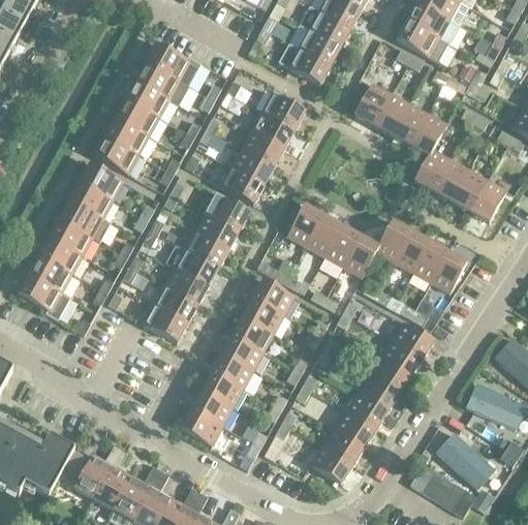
[(38,0),(0,0),(0,4),(28,20),(38,0)]
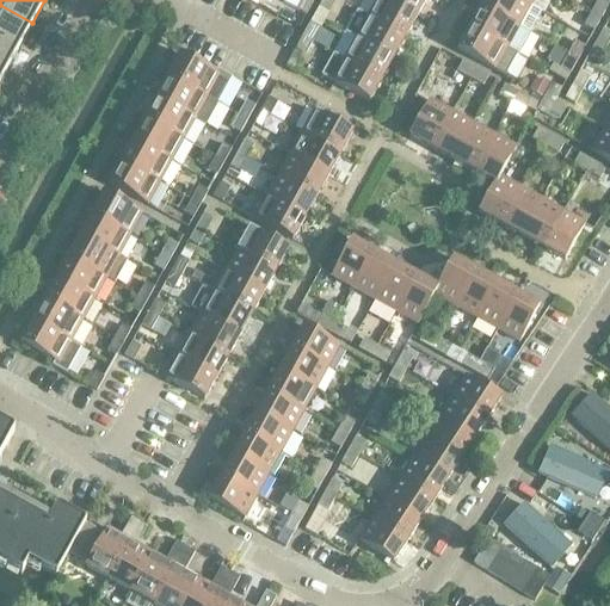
[(299,0),(296,5),(307,11),(313,0),(299,0)]
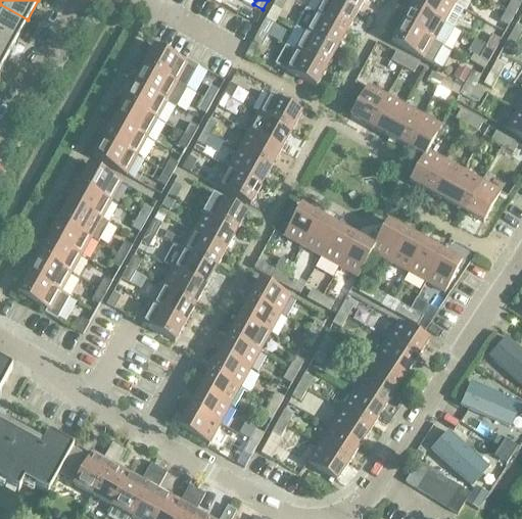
[(321,0),(316,11),(347,29),(358,10),(338,0),(321,0)]
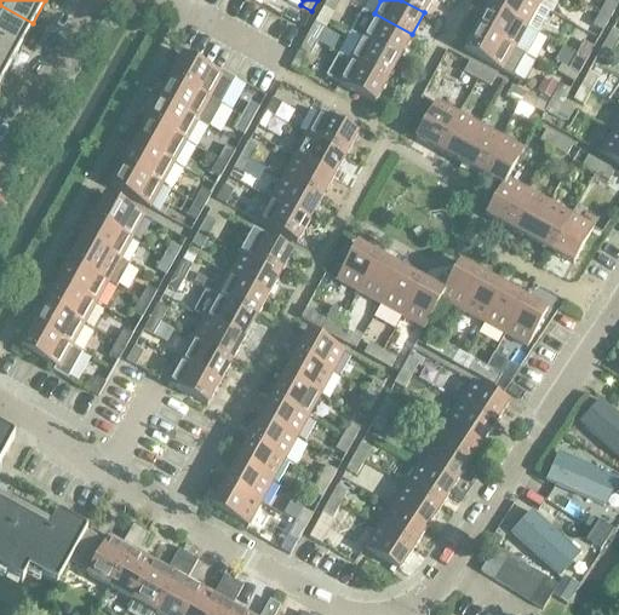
[(401,0),(424,12),(431,0),(401,0)]
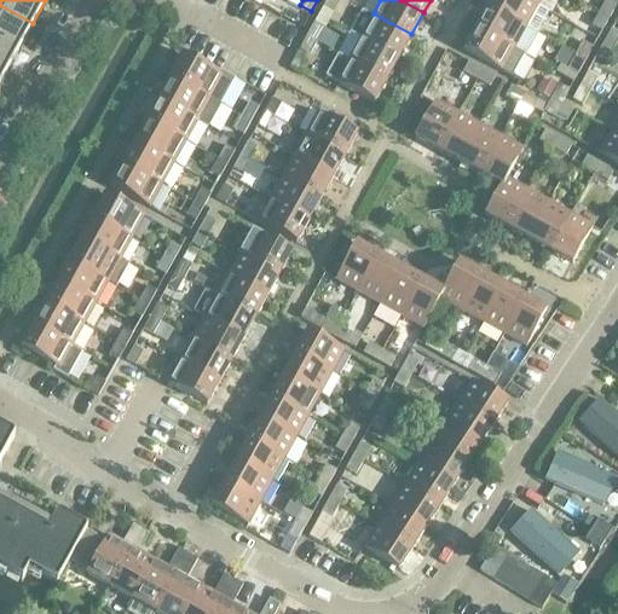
[(490,0),(489,3),(538,30),(550,7),(538,1),(536,0),(490,0)]
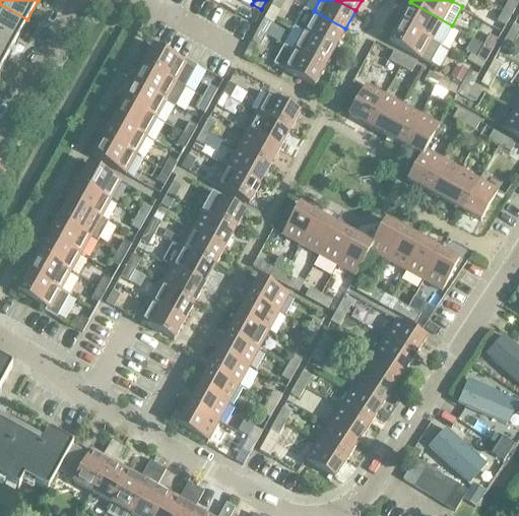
[(507,0),(504,6),(513,11),(518,2),(518,0),(507,0)]
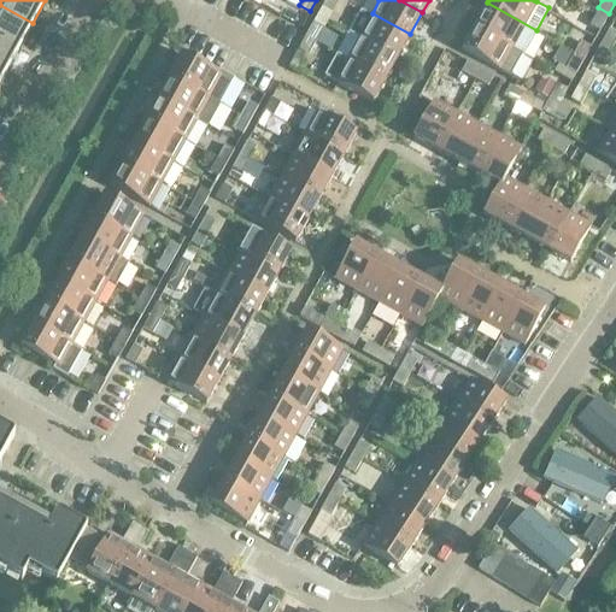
[(487,3),(475,24),(523,51),(537,30),(487,3)]
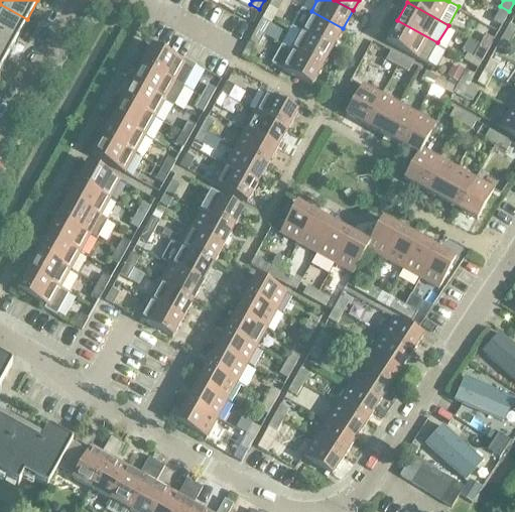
[(27,19),(0,4),(0,28),(16,38),(27,19)]
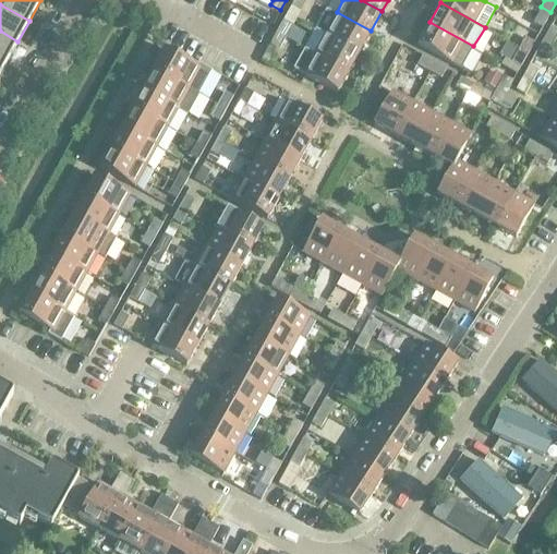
[(551,12),(541,7),(534,20),(543,25),(551,12)]
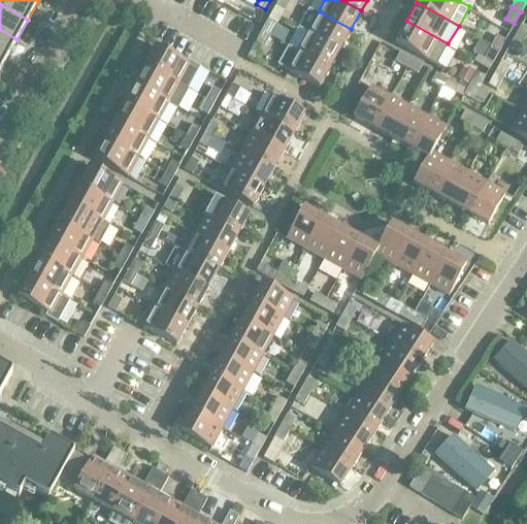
[(308,29),(340,47),(351,29),(319,11),(308,29)]
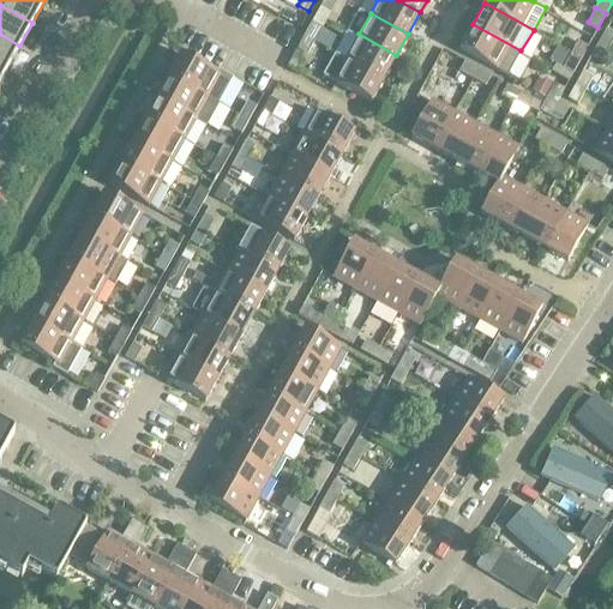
[(305,32),(316,38),(323,24),(312,19),(305,32)]
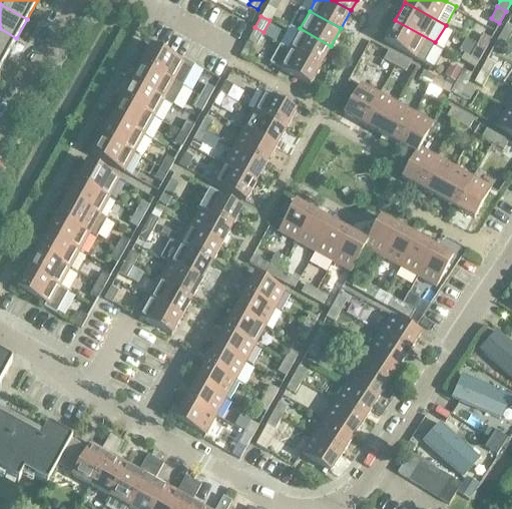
[(385,38),(416,56),(425,61),(435,42),(395,20),(385,38)]
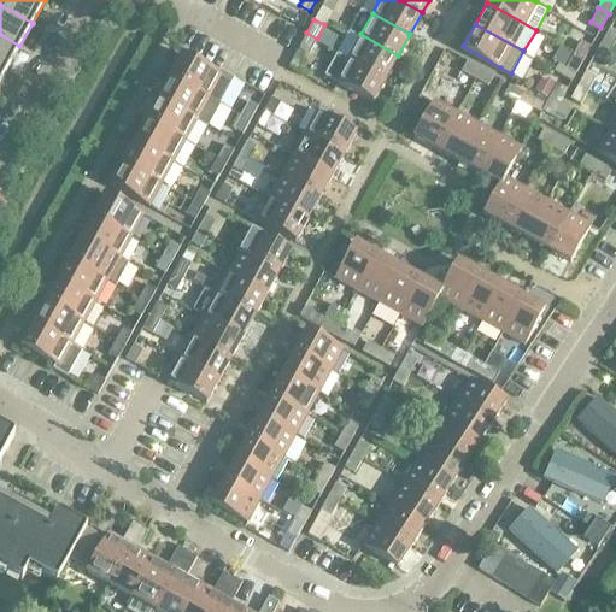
[(615,28),(610,25),(605,34),(615,41),(615,28)]
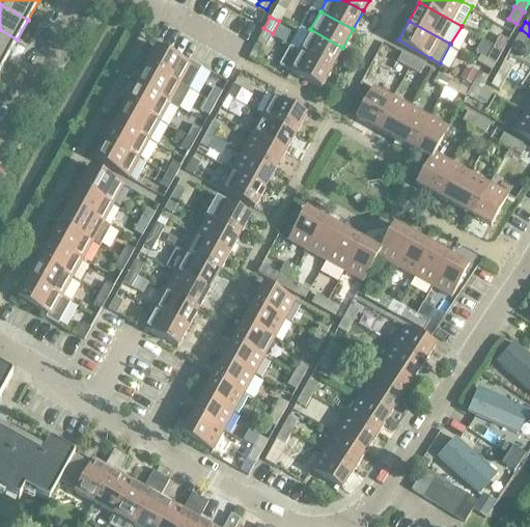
[(273,33),(263,28),(257,39),(266,45),(273,33)]
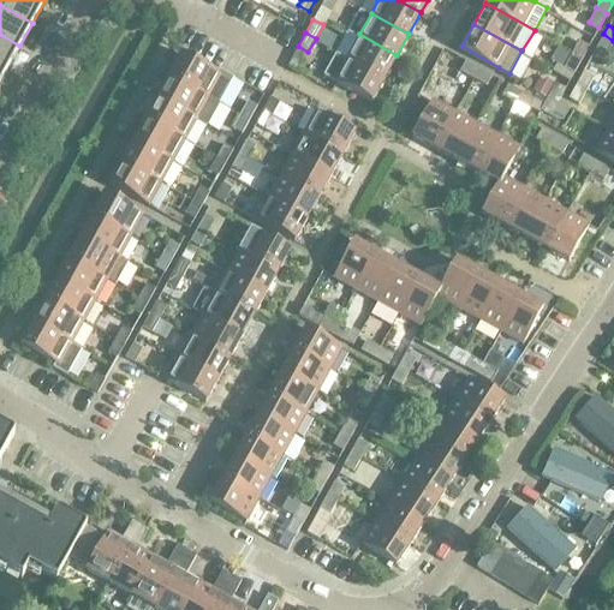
[(19,46),(0,34),(0,64),(7,69),(19,46)]
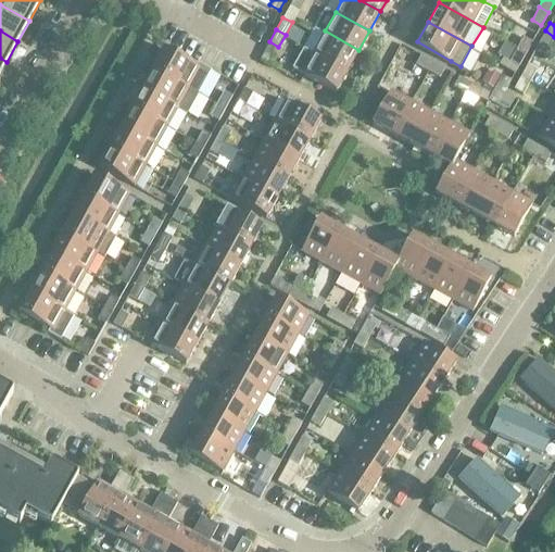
[(358,50),(325,30),(314,50),(349,70),(358,50)]
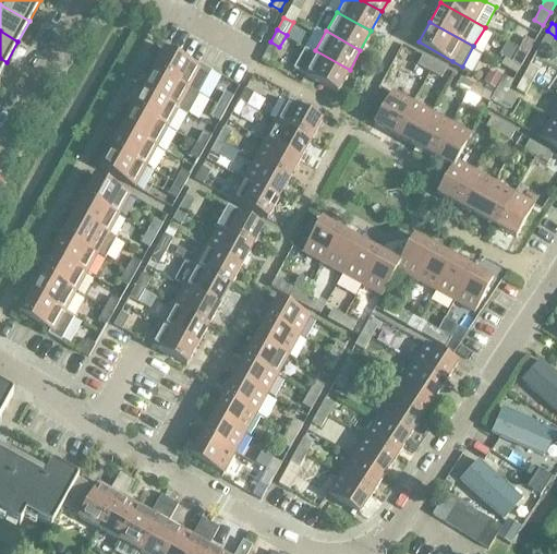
[(547,53),(556,37),(547,31),(537,48),(547,53)]
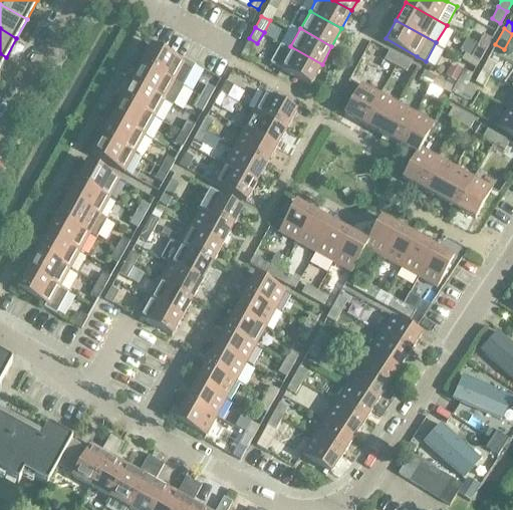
[(487,47),(493,36),(484,31),(478,42),(487,47)]
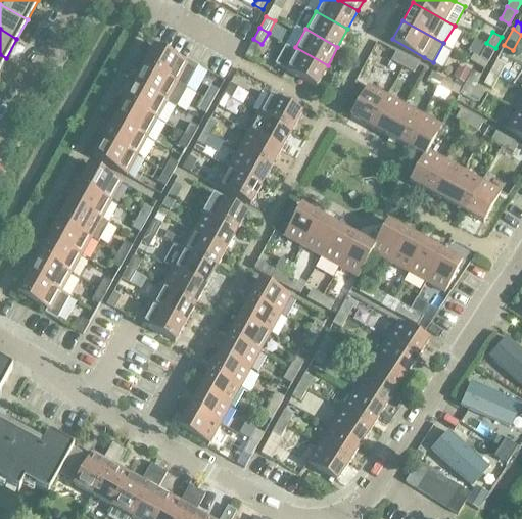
[(276,61),(317,84),(328,65),(295,47),(286,42),(276,61)]
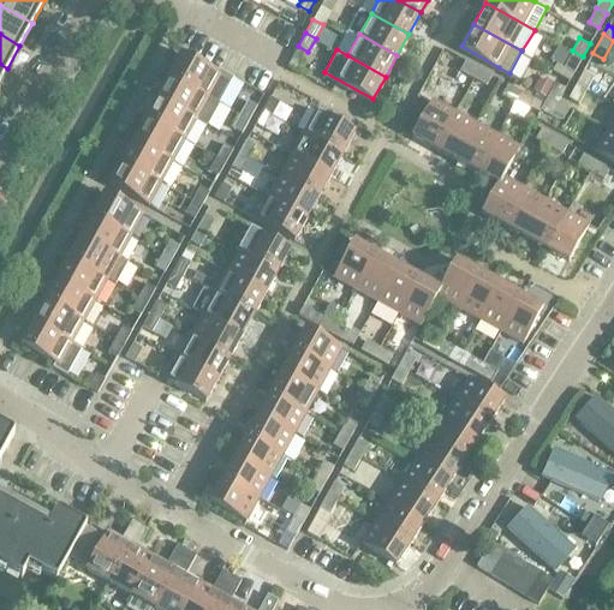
[(234,73),(220,65),(218,70),(183,51),(171,72),(220,100),(234,73)]
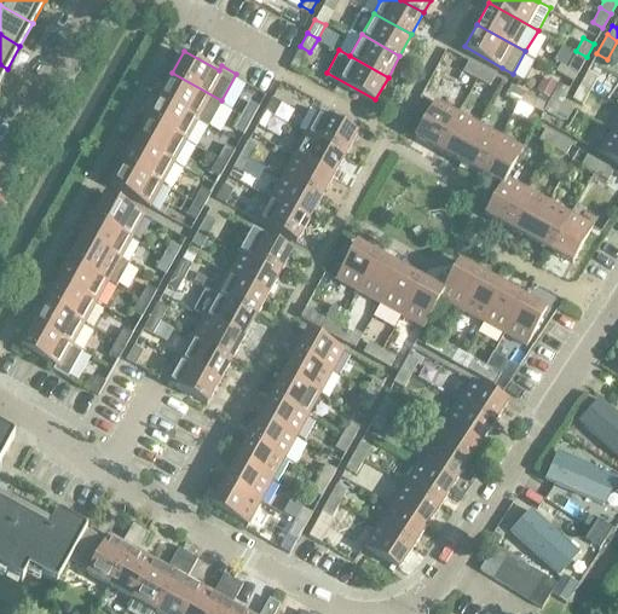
[(578,70),(587,57),(576,51),(569,65),(578,70)]
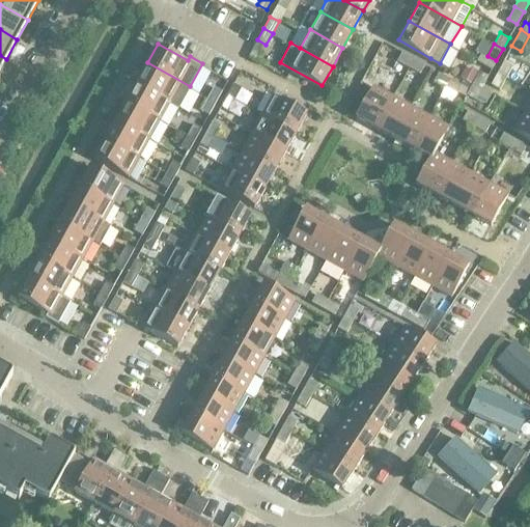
[(413,55),(402,50),(397,58),(409,64),(413,55)]
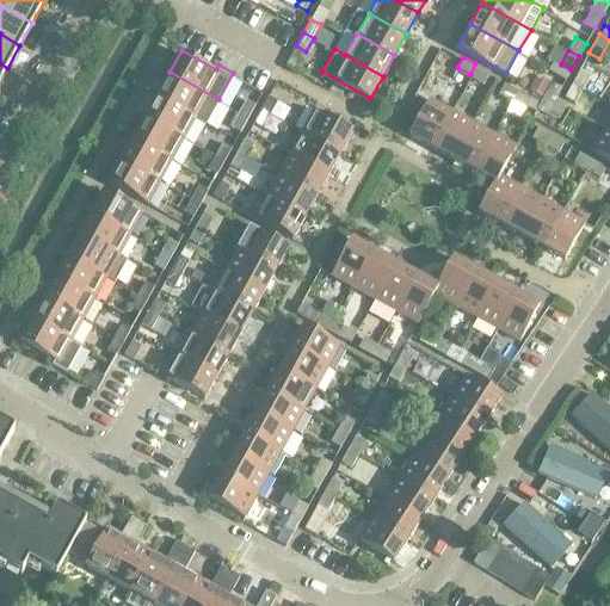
[(490,72),(475,63),(470,74),(484,82),(490,72)]
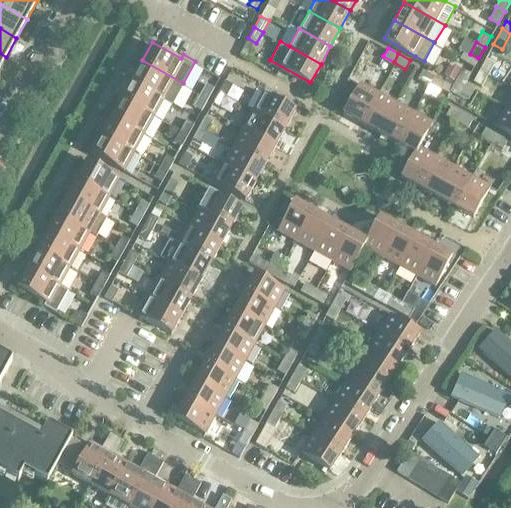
[(495,62),(486,57),(482,64),(490,70),(495,62)]
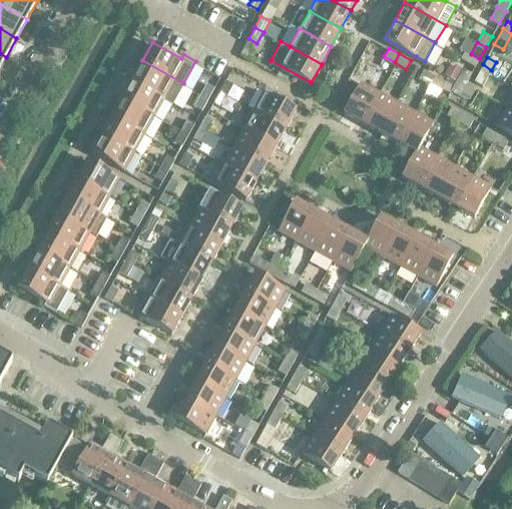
[(183,83),(142,60),(132,78),(164,96),(164,97),(173,102),(183,83)]
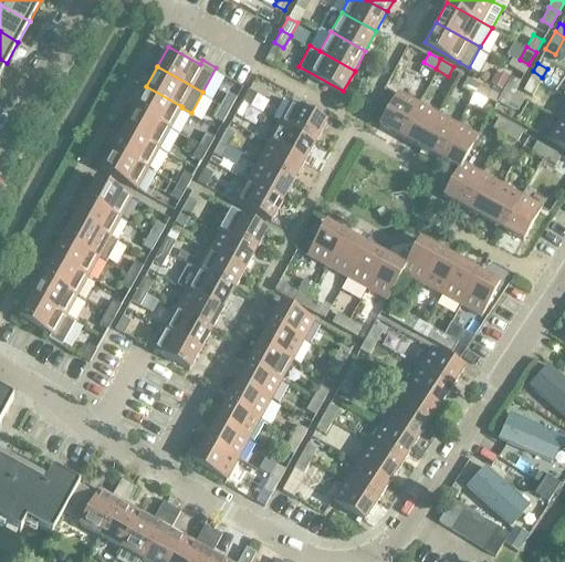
[(513,93),(521,80),(511,74),(504,70),(495,73),(491,80),(504,87),(513,93)]
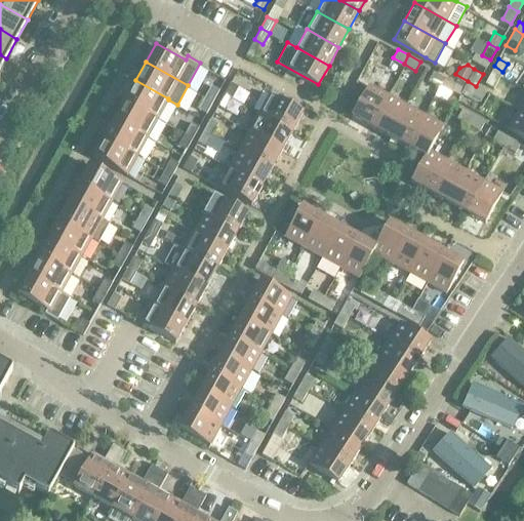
[(494,86),(502,72),(494,66),(485,81),(494,86)]
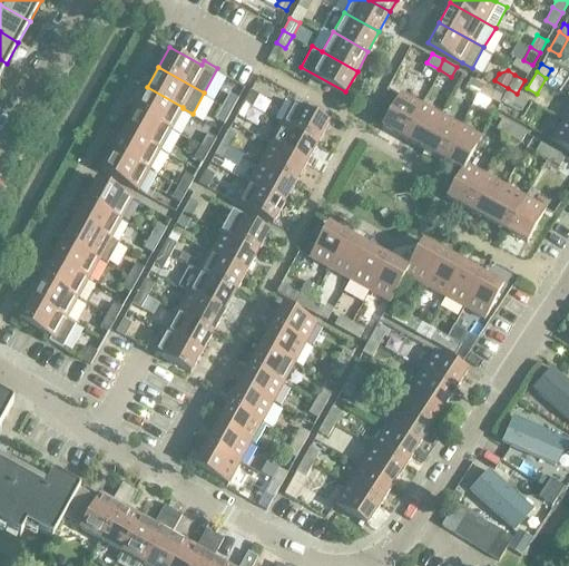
[(484,83),(471,76),(466,85),(479,93),(484,83)]
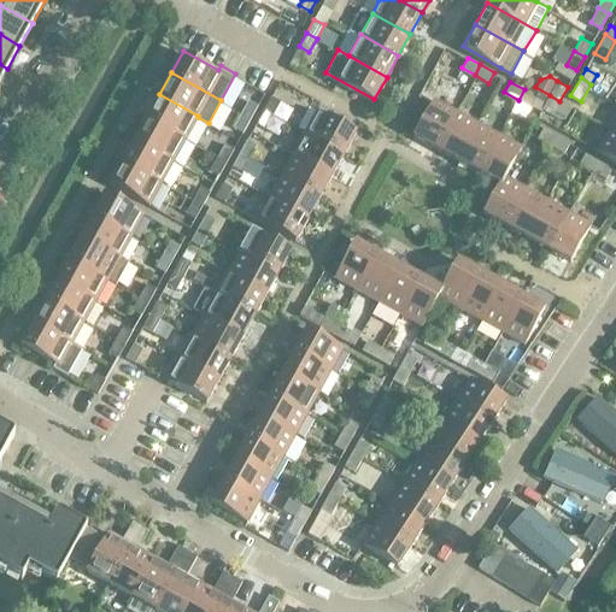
[(538,96),(524,89),(518,100),(532,107),(538,96)]
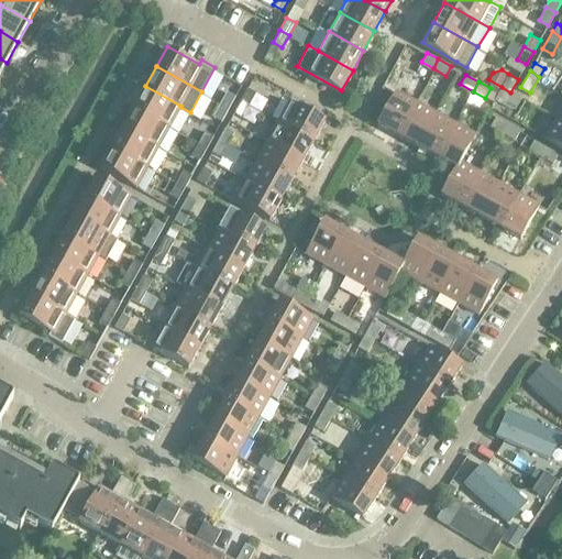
[(169,125),(180,107),(180,106),(145,86),(134,106),(169,125)]
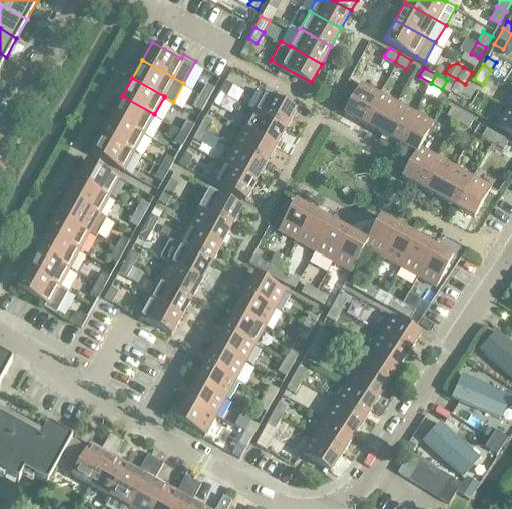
[(219,89),(227,94),(233,83),(225,78),(219,89)]
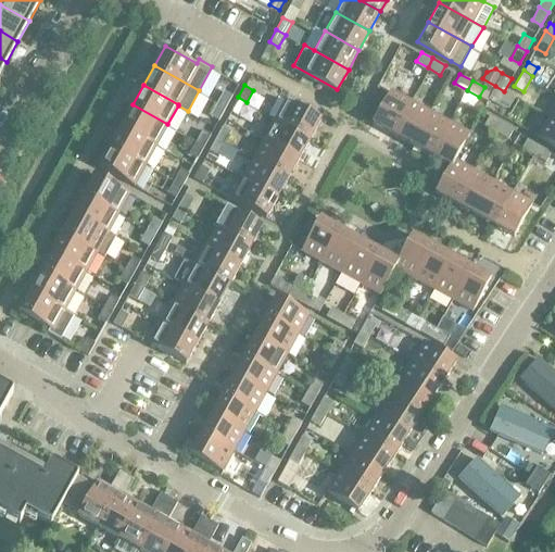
[(495,86),(492,91),(489,97),(499,102),(504,91),(495,86)]
